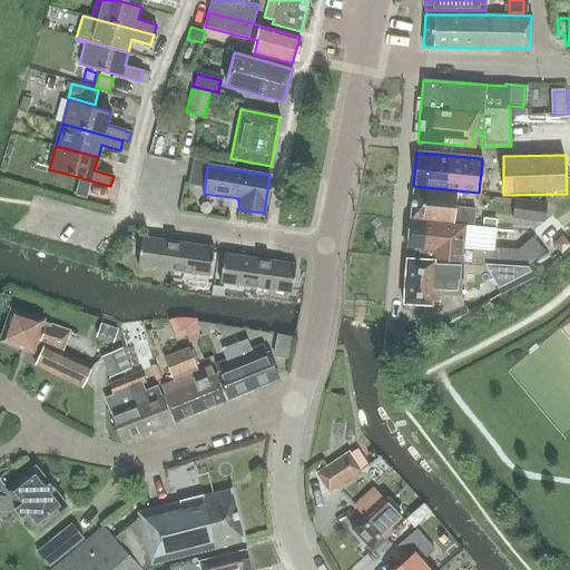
[(89,180),(78,177),(74,195),(85,198),(89,180)]
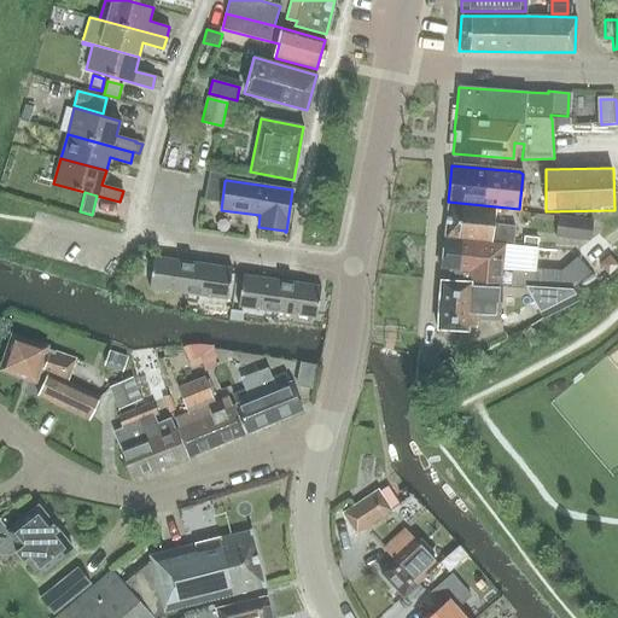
[(512,244),(512,237),(513,227),(493,225),(494,208),(448,203),(444,237),(512,244)]
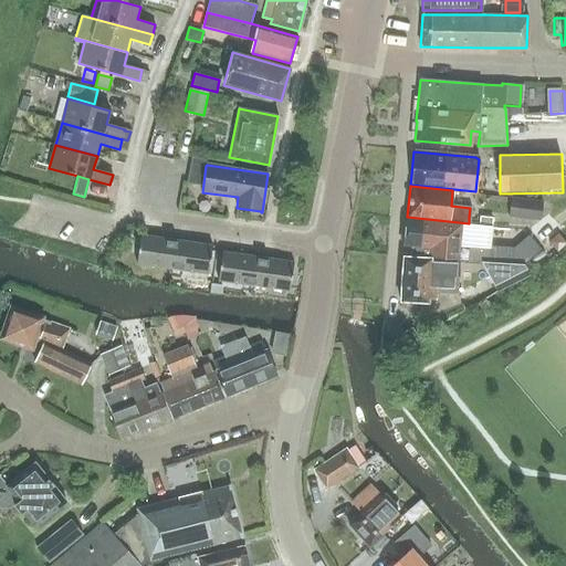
[(543,201),(511,198),(509,217),(541,220),(543,201)]
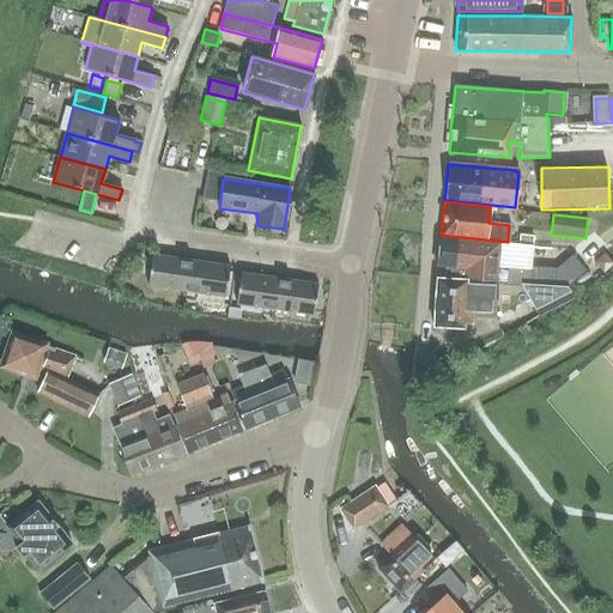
[(520,234),(519,246),(534,247),(535,236),(520,234)]
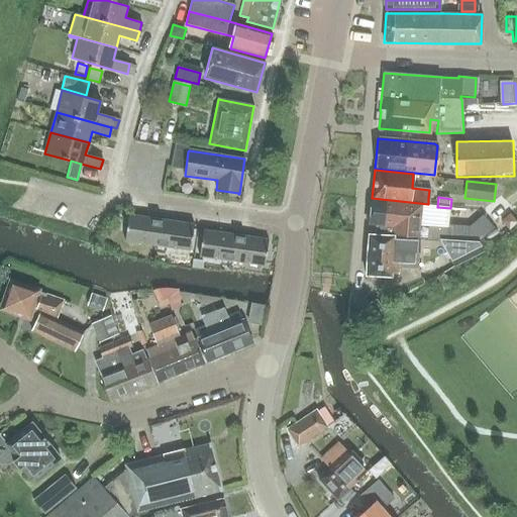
[(428,226),(427,237),(430,237),(478,240),(485,233),(493,227),(483,215),(471,226),(448,224),(450,208),(437,207),(372,199),(370,224),(376,224),(375,235),(419,237),(419,236),(419,226),(428,226)]
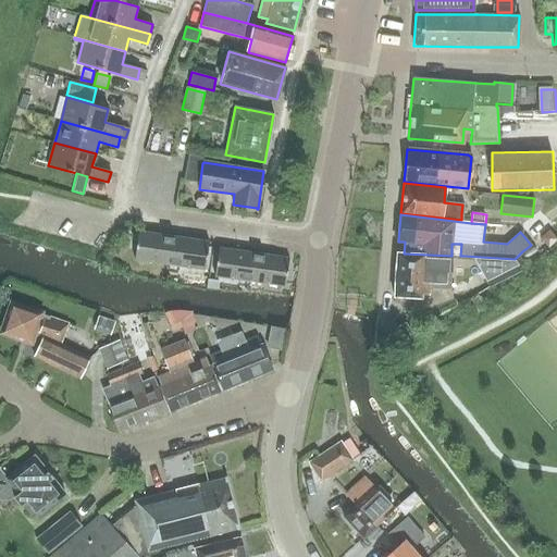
[(156,262),(170,264),(173,236),(138,232),(134,259),(156,262)]
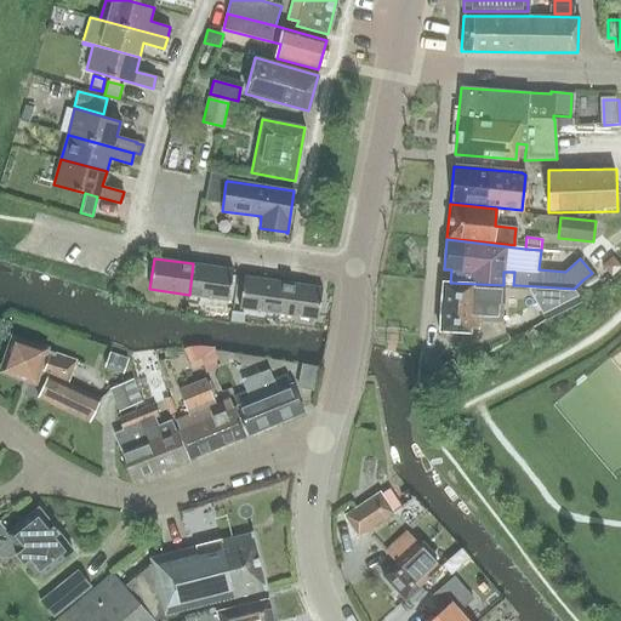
[(229,292),(233,269),(193,263),(189,295),(228,300),(229,292)]
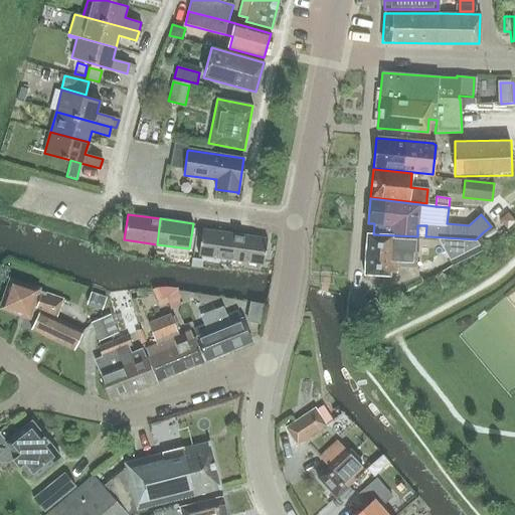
[(198,255),(230,261),(234,234),(201,229),(200,242),(198,255)]
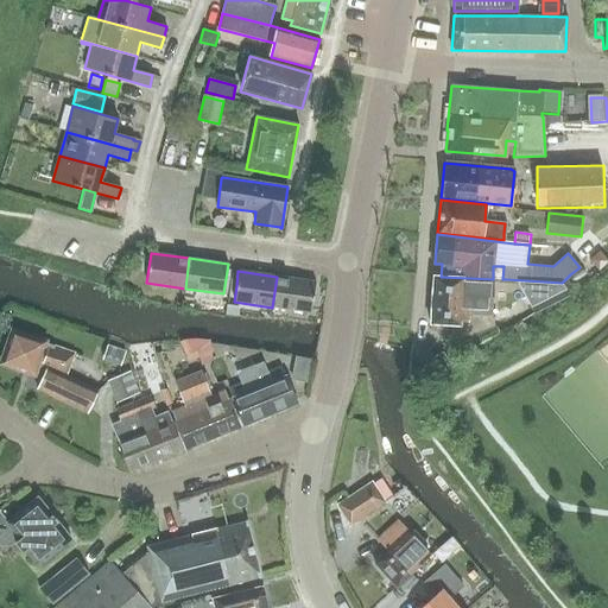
[(570,274),(562,283),(530,302),(536,312),(580,286),(570,274)]
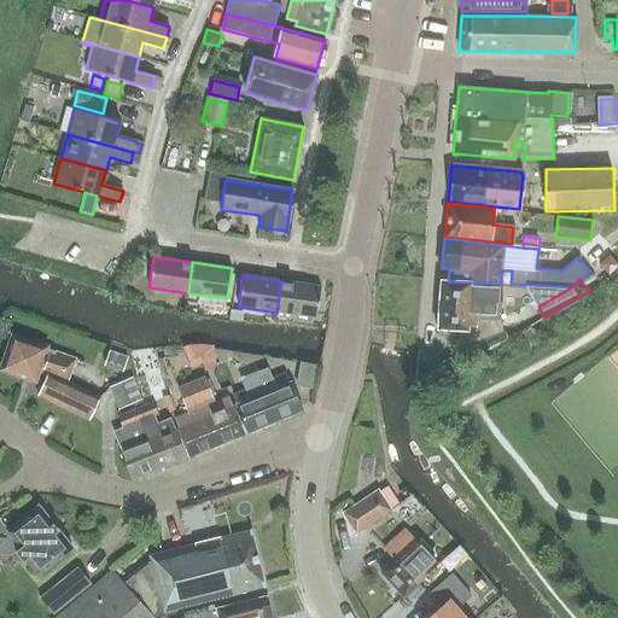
[(501,284),(448,281),(441,280),(438,330),(467,331),(467,328),(474,328),(476,319),(499,321),(507,337),(542,320),(531,301),(518,308),(518,287),(534,286),(535,299),(538,307),(571,287),(514,284),(511,284),(501,283),(501,284)]
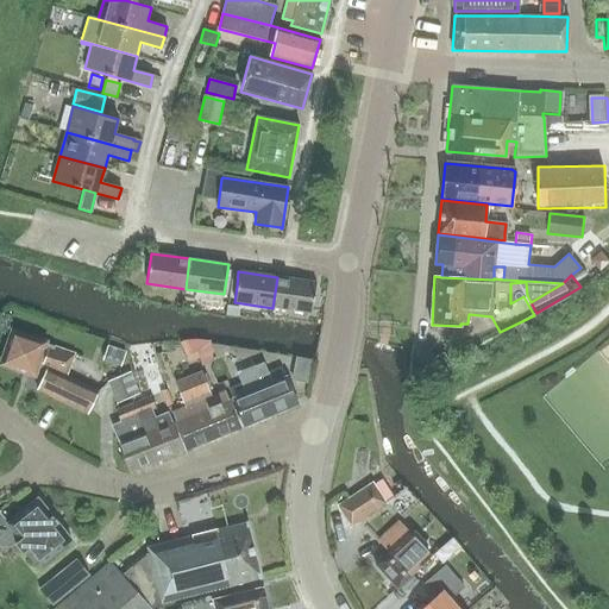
[(315,287),(315,282),(277,277),(272,308),(312,313),(315,287)]
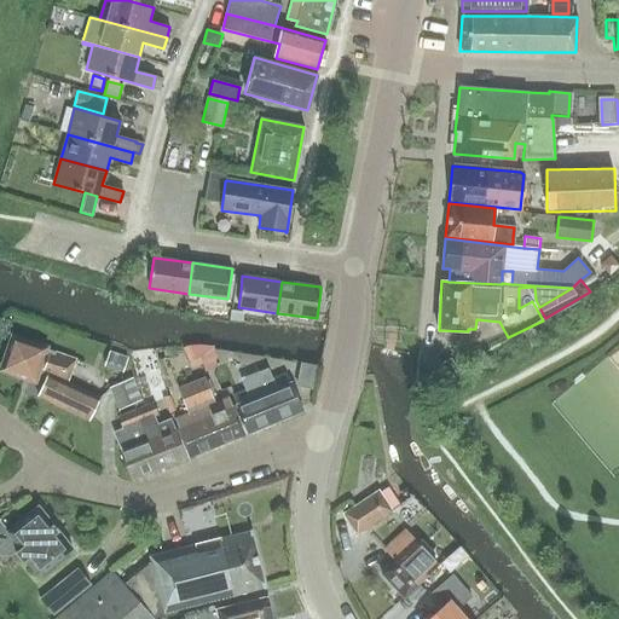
[(231,310),(230,320),(242,322),(243,312),(231,310)]
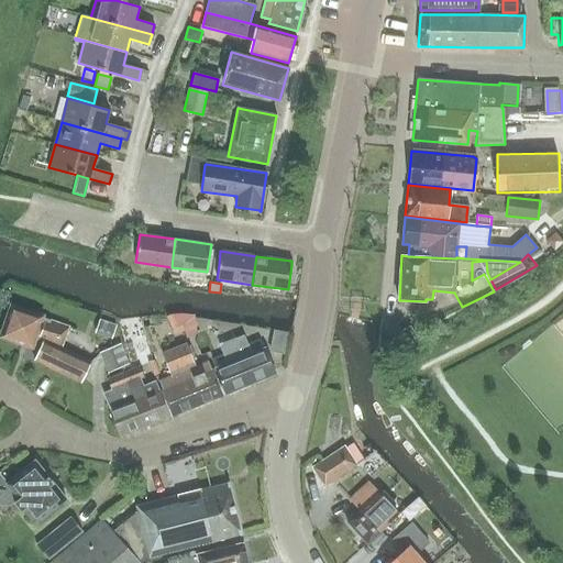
[(62,348),(68,327),(11,307),(2,334),(31,344),(33,337),(43,340),(33,360),(79,382),(90,362),(62,348)]
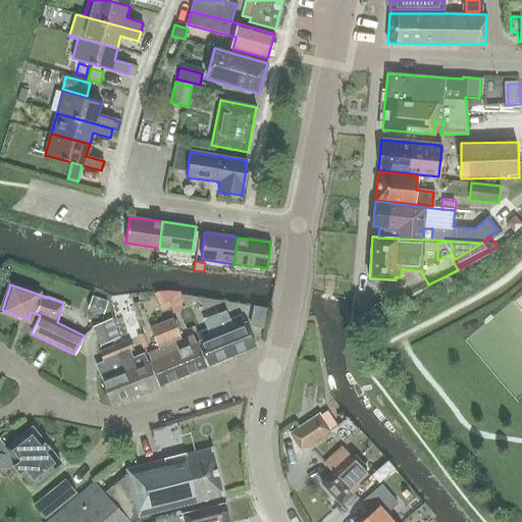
[(167,303),(171,314),(184,309),(176,293),(157,293),(162,305),(167,303)]
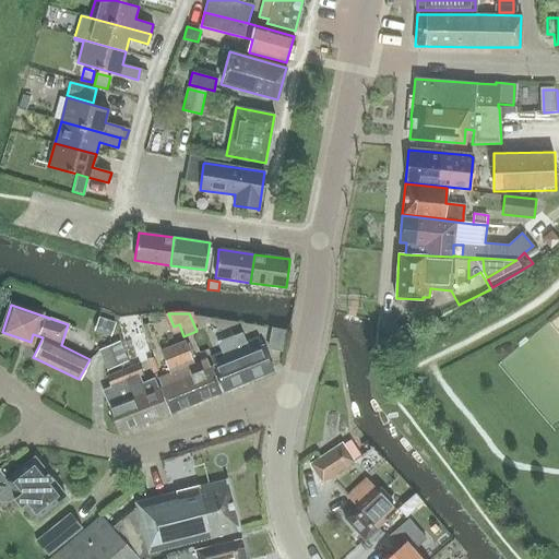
[(109,337),(111,328),(114,322),(96,317),(92,332),(102,335),(109,337)]
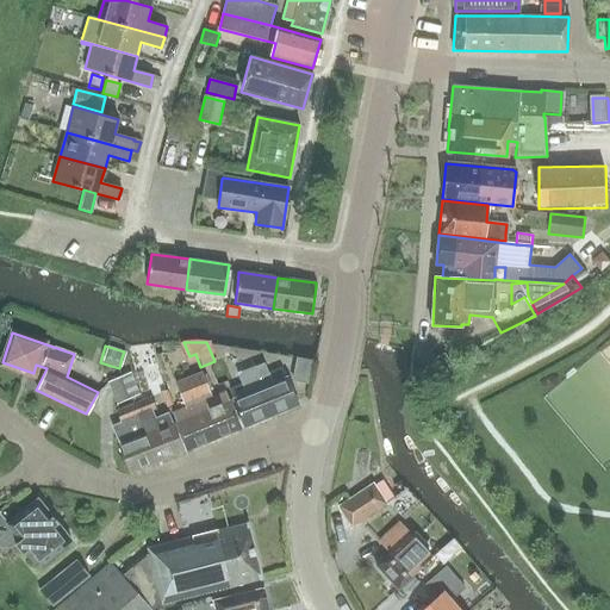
[(154,358),(153,346),(136,348),(138,360),(154,358)]
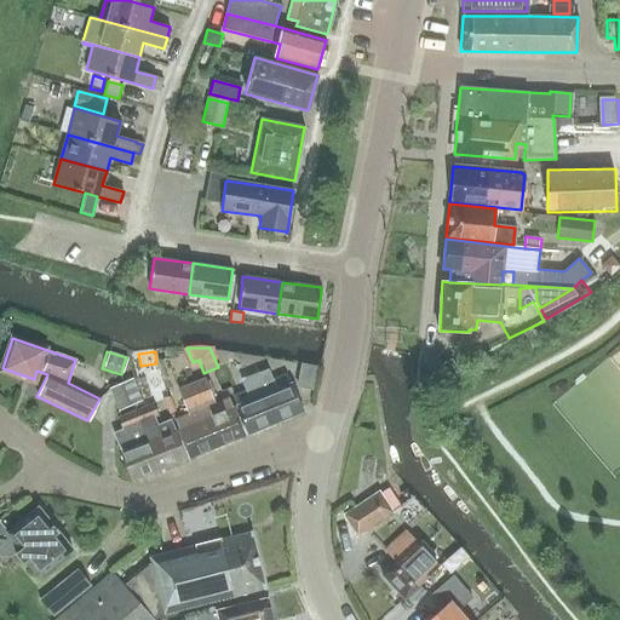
[(225,389),(242,382),(246,390),(233,396),(248,434),(303,412),(291,384),(290,384),(286,374),(273,380),(269,369),(260,373),(257,363),(239,371),(220,378),(225,389)]
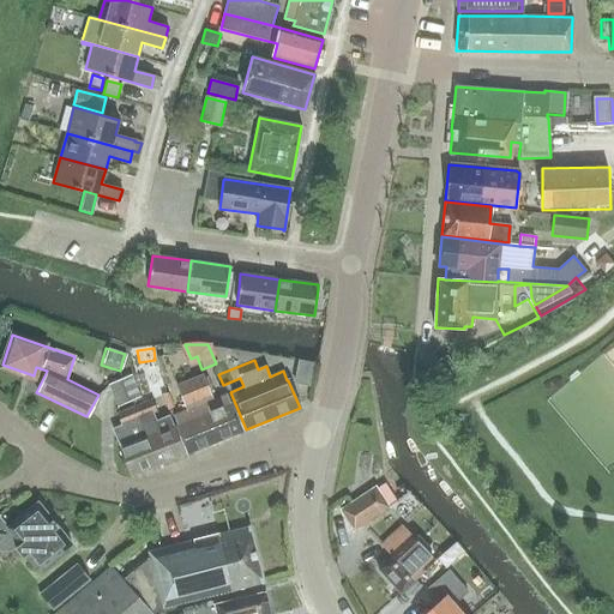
[(130,374),(121,378),(112,383),(106,384),(115,407),(138,397),(130,374)]
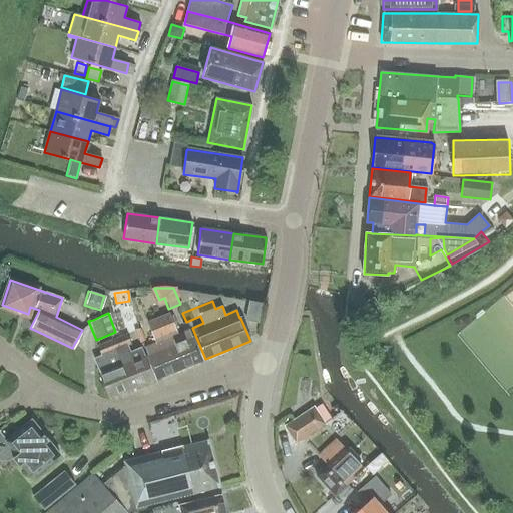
[(157,378),(202,360),(189,329),(178,334),(169,313),(147,321),(153,335),(156,342),(144,347),(157,378)]
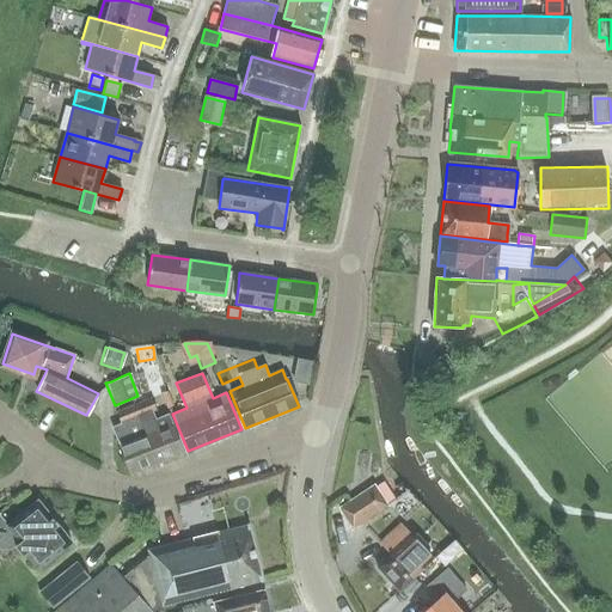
[(151,399),(134,407),(157,464),(182,453),(167,416),(155,421),(151,412),(155,410),(151,399)]
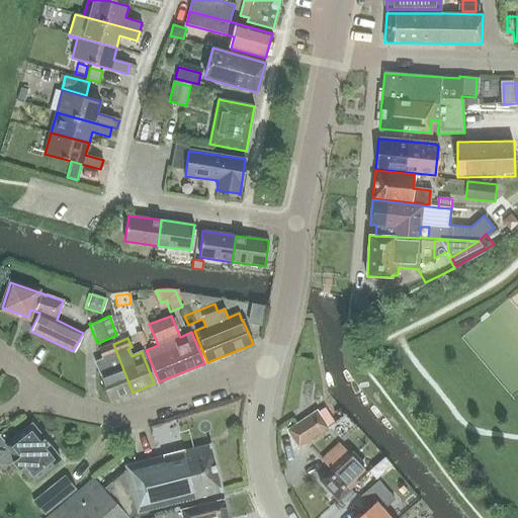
[(100,378),(109,402),(133,393),(113,344),(99,350),(102,359),(95,362),(98,369),(101,377),(100,378)]
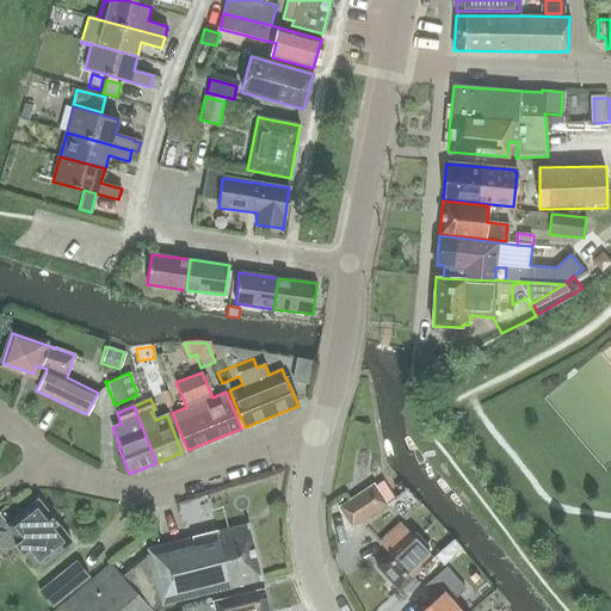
[(376,488),(387,504),(394,499),(383,483),(376,488)]
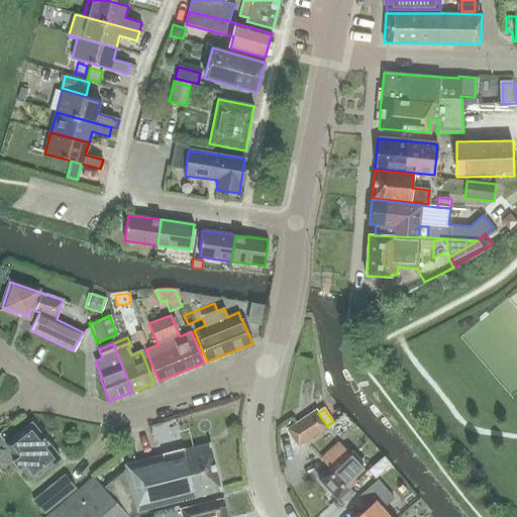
[(287,429),(298,446),(327,426),(318,413),(316,410),(287,429)]
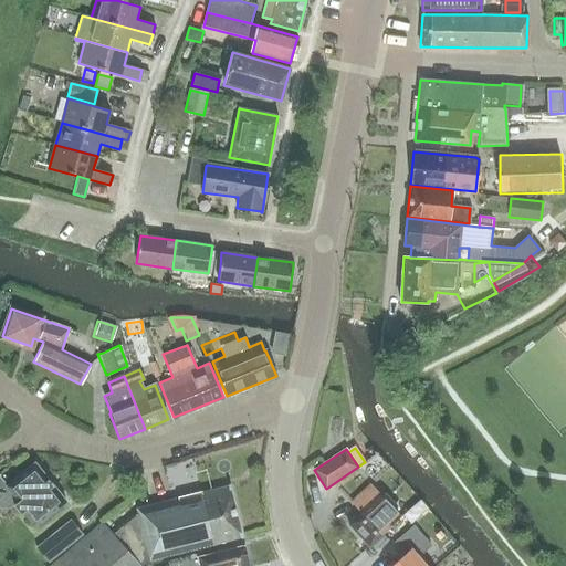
[(35,527),(66,502),(34,463),(7,485),(0,477),(0,475),(0,474),(0,506),(0,507),(8,507),(13,505),(21,514),(23,512),(35,527)]
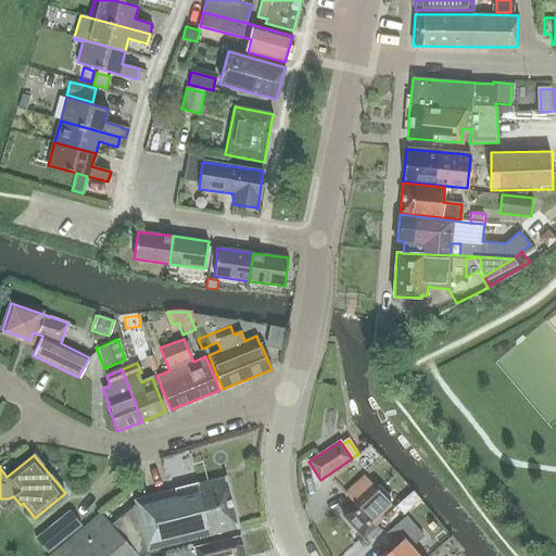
[(321,483),(313,470),(302,478),(310,491),(321,483)]
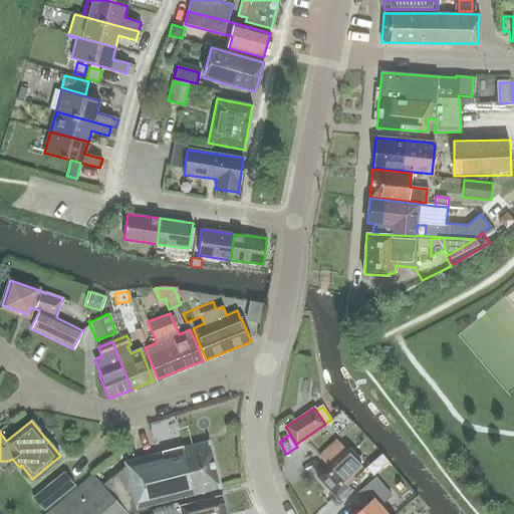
[(329,464),(316,476),(335,496),(353,479),(352,477),(350,479),(349,477),(359,467),(334,440),(319,454),(329,464)]
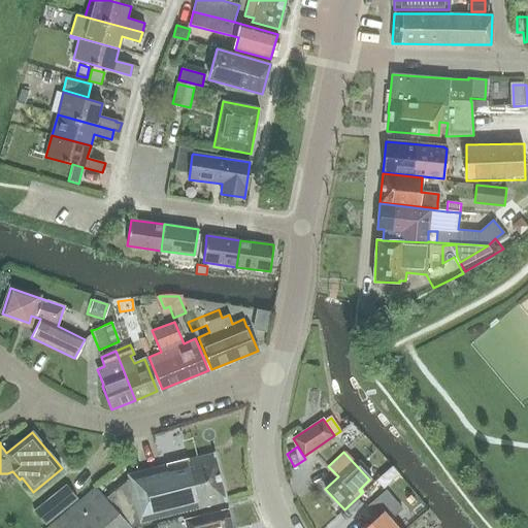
[(65,515),(47,527),(131,527),(132,527),(139,521),(140,522),(199,508),(199,507),(225,501),(213,454),(128,475),(129,480),(106,499),(105,498),(97,490),(95,487),(64,514),(65,515)]
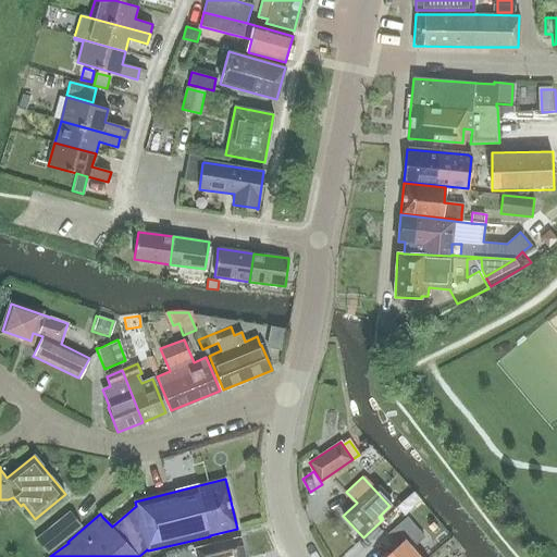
[(406,498),(396,507),(404,516),(413,507),(406,498)]
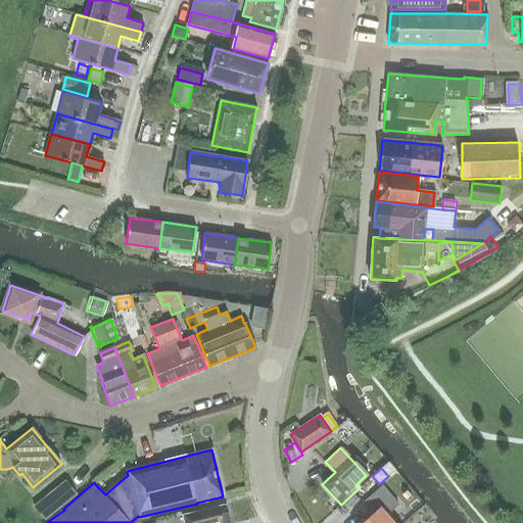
[(34,506),(44,519),(76,493),(65,480),(34,506)]
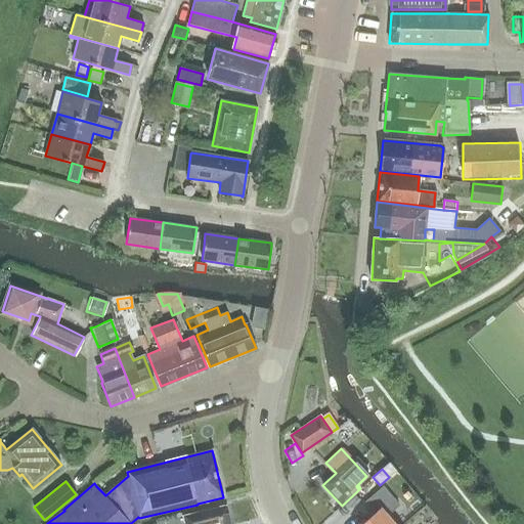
[(375,514),(362,523),(393,523),(386,515),(397,505),(383,487),(364,503),(375,514)]
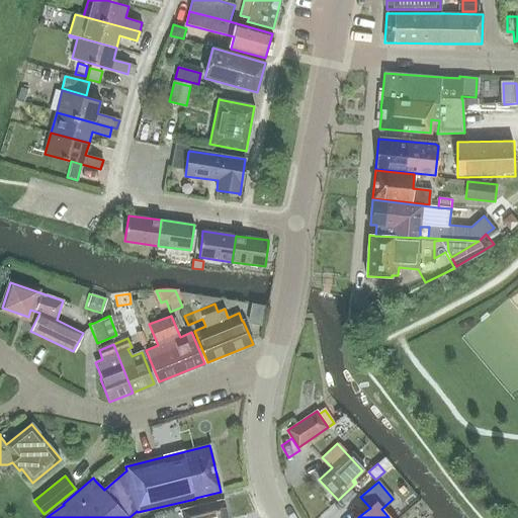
[(227,517),(223,501),(182,511),(183,517),(227,517)]
